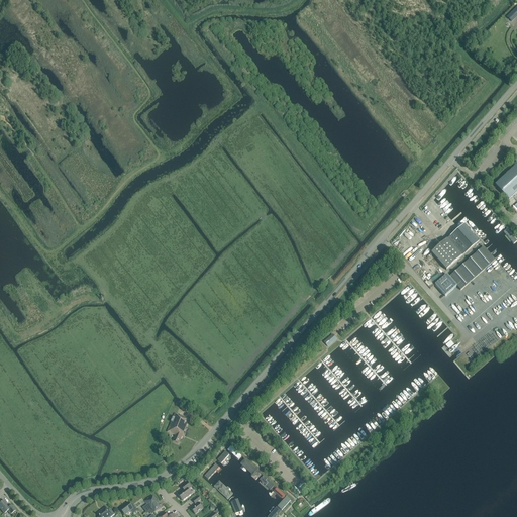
[(516,165),(495,185),(509,200),(516,192),(516,165)]
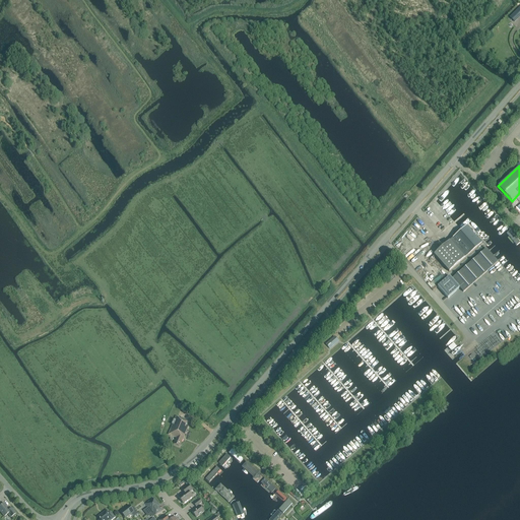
[(449,272),(481,244),(466,228),(434,256),(449,272)]
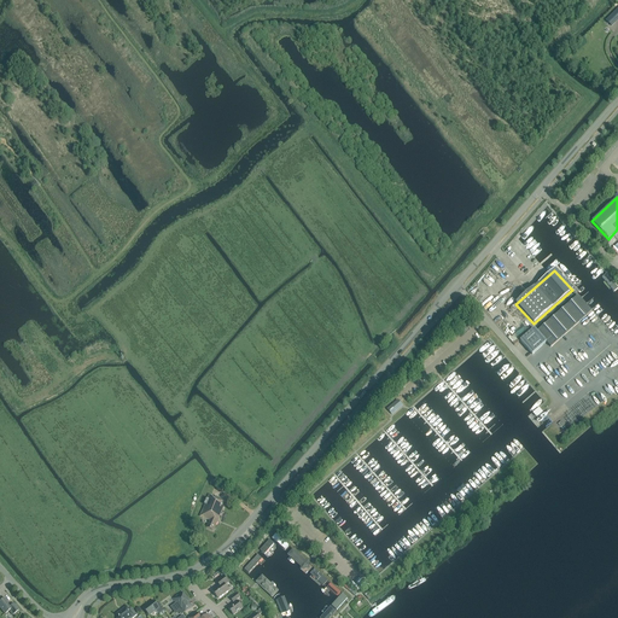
[(578,296),(537,332),(534,330),(520,342),(532,355),(546,343),(551,348),(592,312),(578,296)]
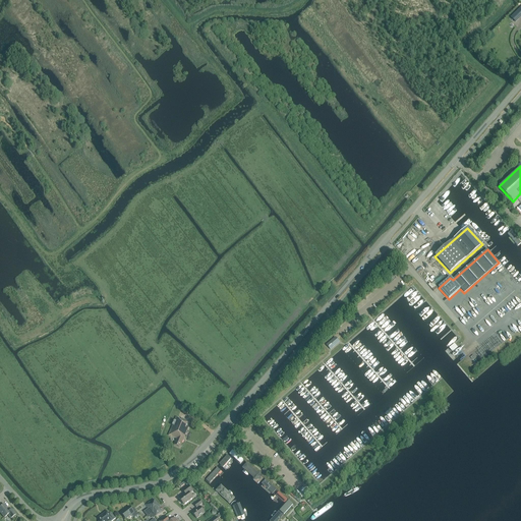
[(340,342),(335,337),(326,345),(331,350),(340,342)]
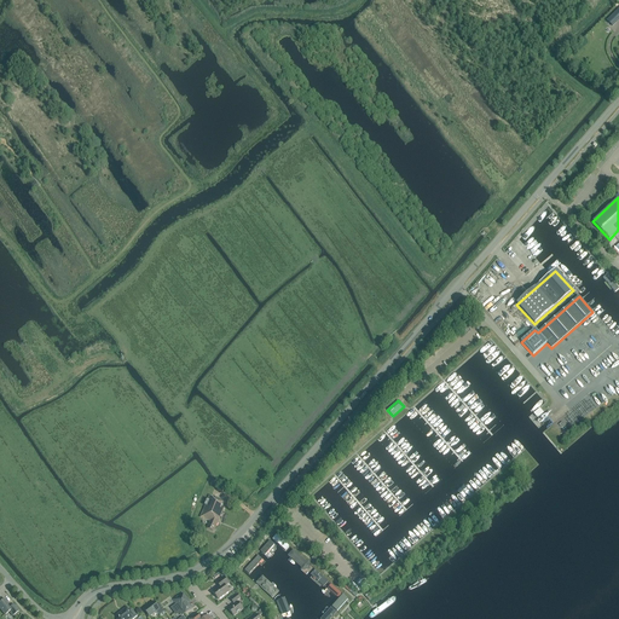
[(227,503),(210,496),(201,519),(209,522),(207,528),(208,528),(208,530),(214,532),(218,524),(219,524),(227,503)]
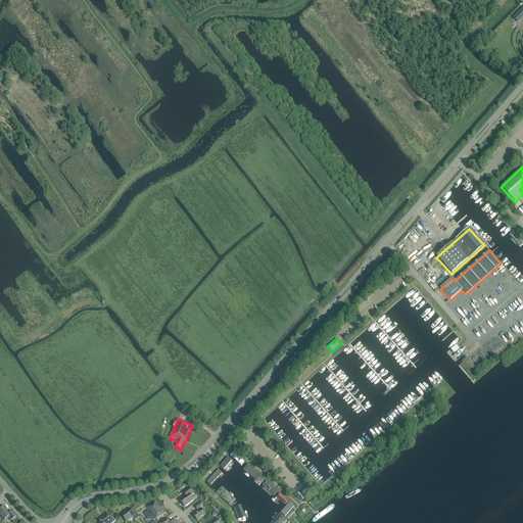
[(230,456),(244,468),(247,465),(233,453),(230,456)]
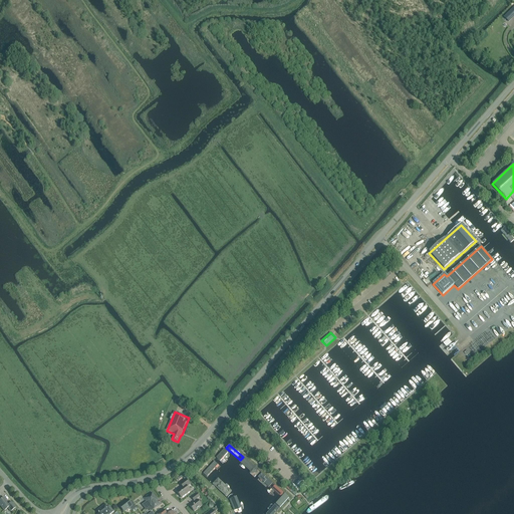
[(220,462),(229,453),(225,449),(216,459),(220,462)]
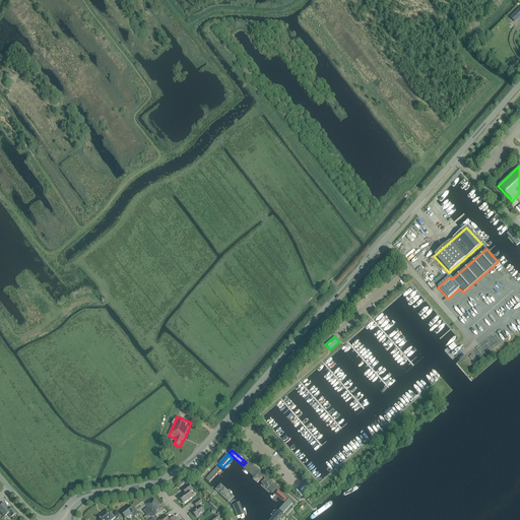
[(243,467),(253,476),(259,481),(263,477),(247,463),(243,467)]
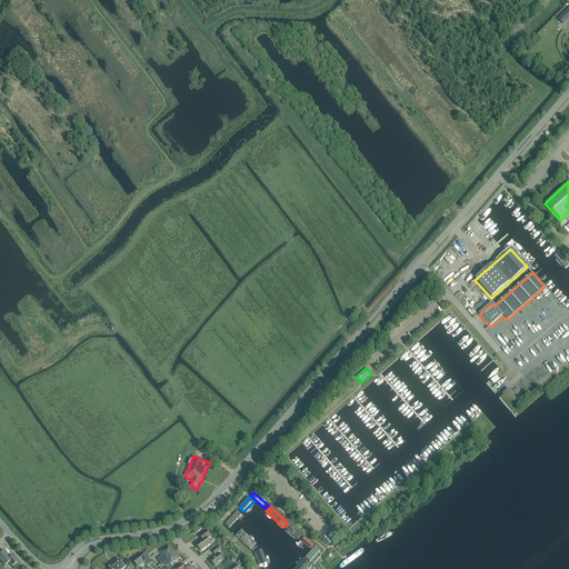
[(229,529),(238,519),(242,515),(238,510),(225,525),(229,529)]
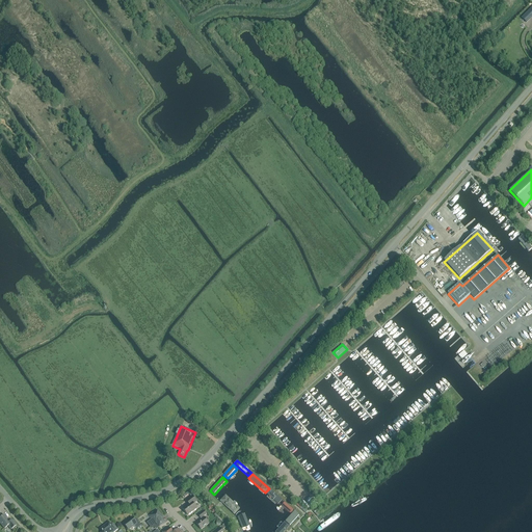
[(278,503),(282,500),(271,490),(268,493),(278,503)]
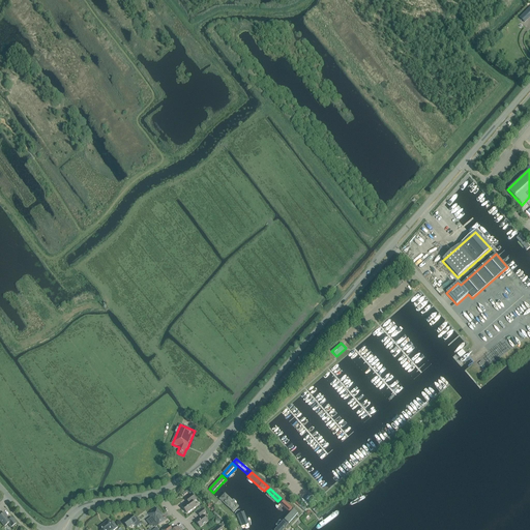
[(182,507),(187,513),(197,507),(193,502),(196,500),(192,494),(185,499),(188,502),(182,507)]
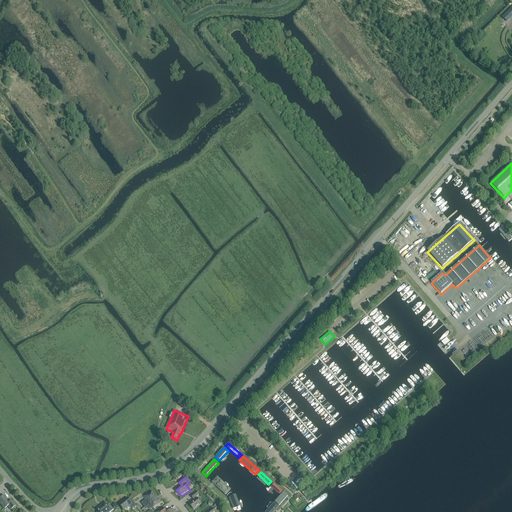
[(231,490),(217,477),(212,483),(226,496),(231,490)]
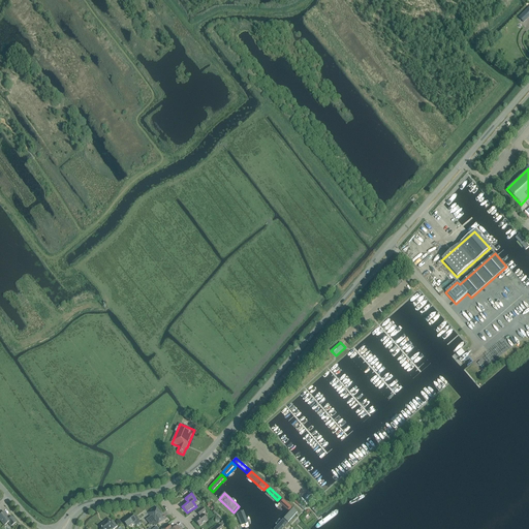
[(306,497),(312,502),(316,498),(310,493),(306,497)]
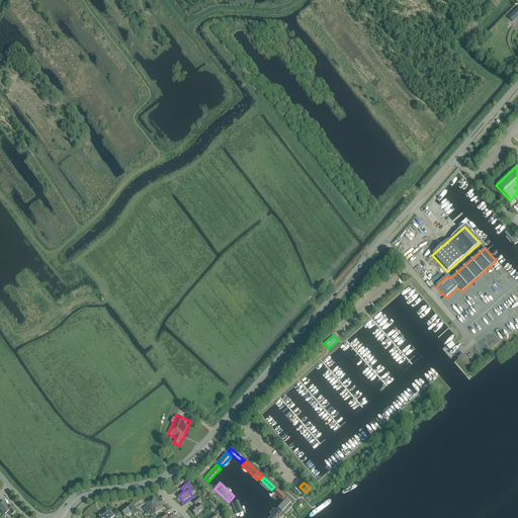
[(274,492),(283,501),(286,498),(276,489),(274,492)]
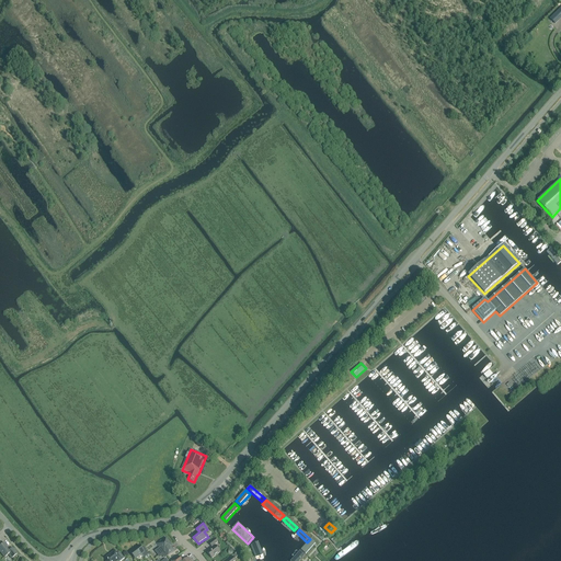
[(171,546),(165,539),(162,541),(161,540),(157,544),(160,548),(156,551),(160,557),(162,554),(164,558),(168,554),(171,552),(170,551),(168,552),(165,549),(171,546)]
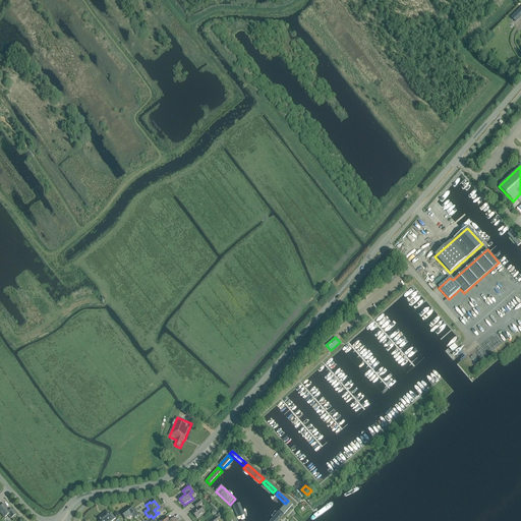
[(197,509),(192,513),(196,519),(205,513),(200,507),(199,506),(203,504),(199,501),(194,505),(196,508),(197,508),(197,509)]
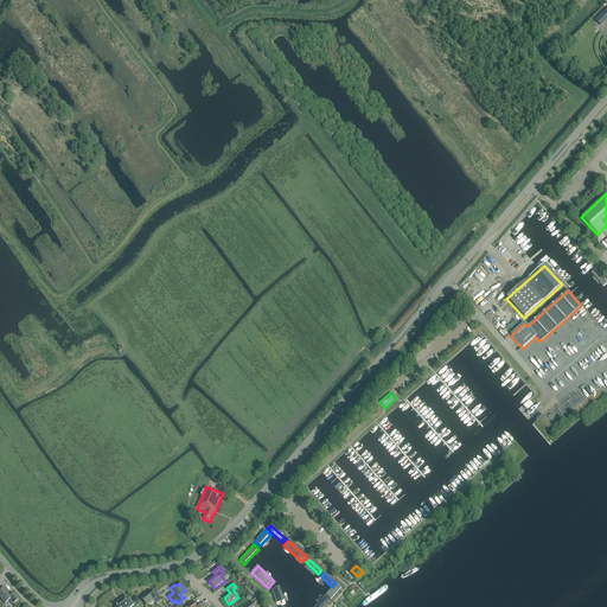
[(333,599),(343,588),(338,585),(328,595),(333,599)]
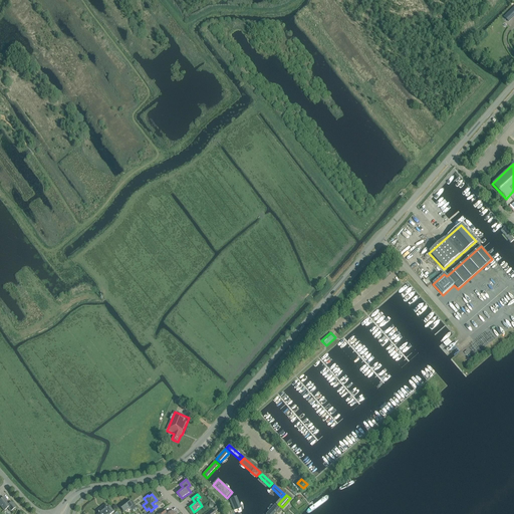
[(306,512),(307,513),(310,513),(330,499),(327,495),(306,512)]
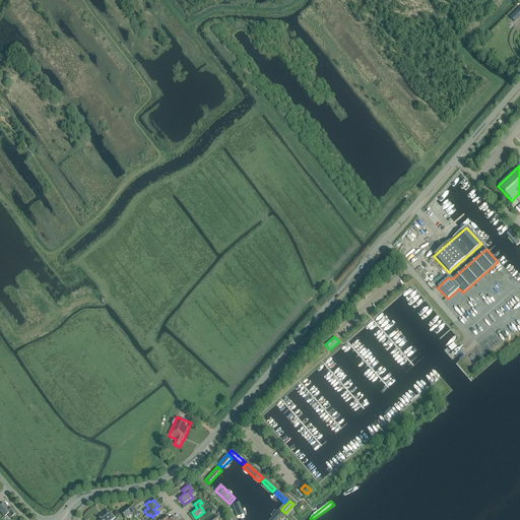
[(238,519),(245,516),(239,502),(232,505),(238,519)]
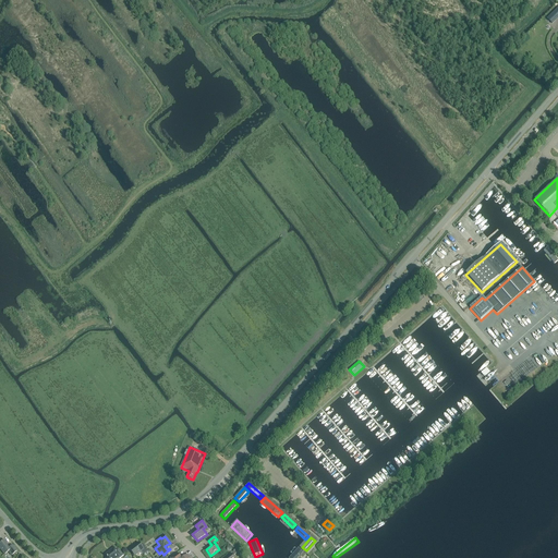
[(0,543),(0,548),(4,555),(9,552),(11,555),(17,550),(12,545),(10,547),(4,541),(0,543)]
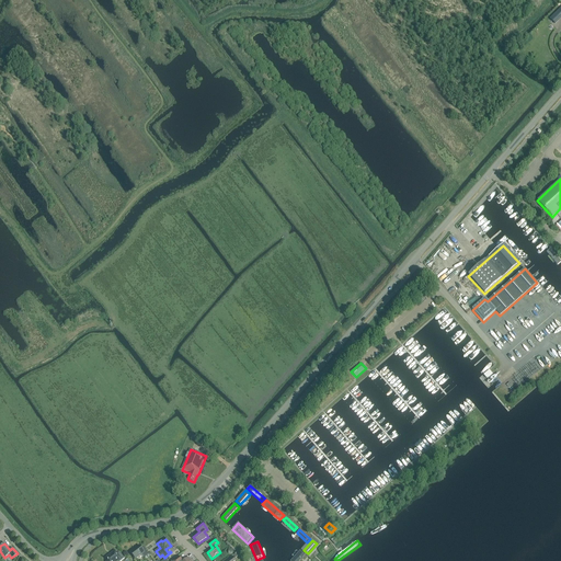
[(136,559),(141,554),(145,558),(149,554),(144,547),(141,548),(139,546),(134,550),(134,549),(129,552),(132,556),(133,554),(136,559)]
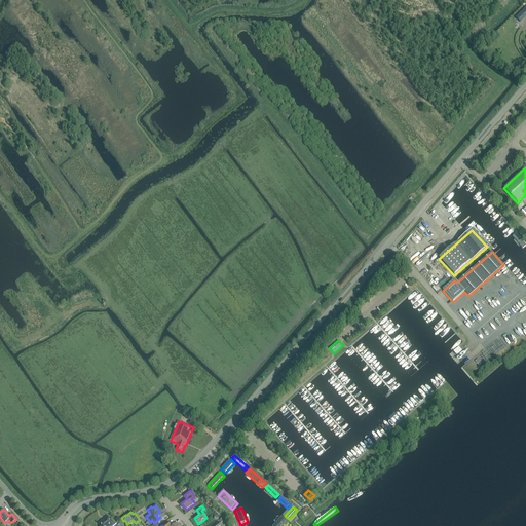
[(101,525),(109,525),(110,525),(112,525),(116,524),(112,518),(110,519),(108,516),(105,519),(105,520),(100,523),(101,525),(102,525),(101,525)]
